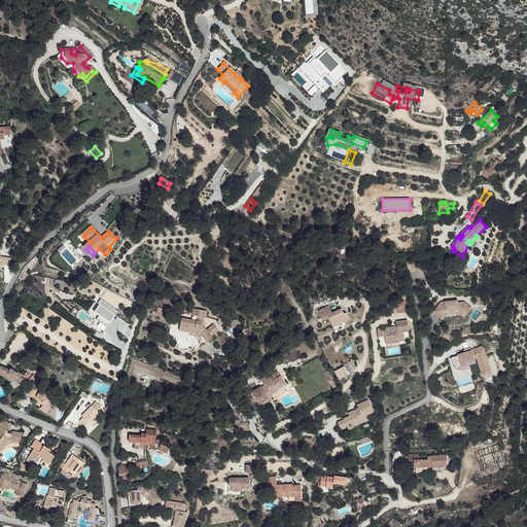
[(236,259),(225,252),(218,262),(229,270),(236,259)]
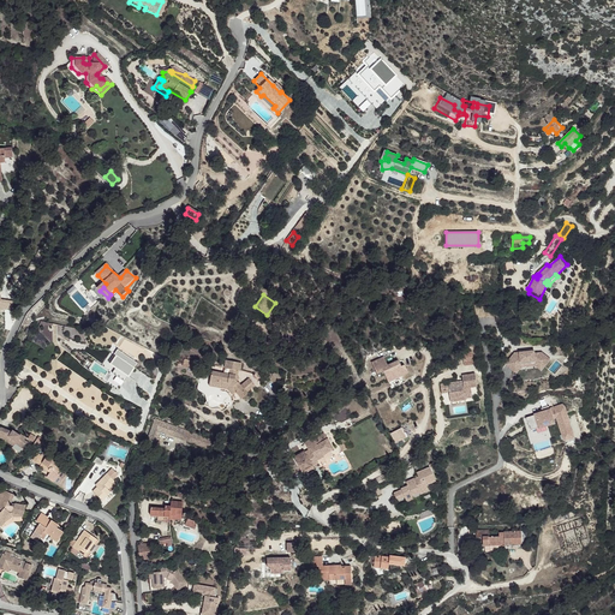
[(511,362),(519,369),(524,364),(538,362),(544,366),(551,358),(545,353),(538,353),(537,351),(518,353),(511,362)]
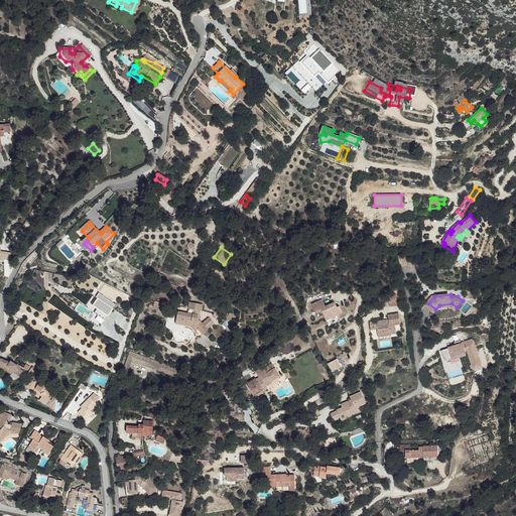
[(396,295),(388,296),(390,307),(398,305),(396,295)]
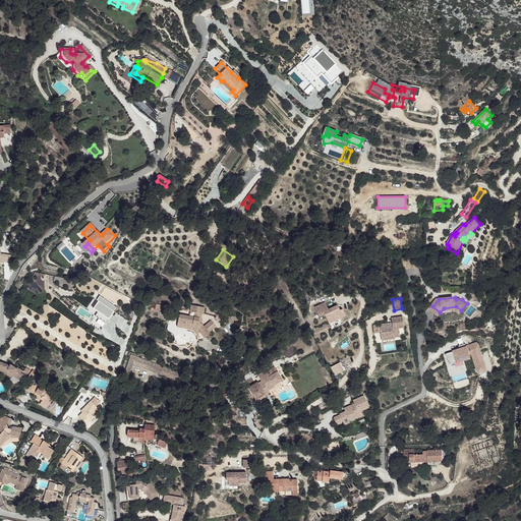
[(337,303),(328,307),(325,301),(314,306),(319,316),(325,313),(328,323),(345,315),(342,306),(339,307),(337,303)]
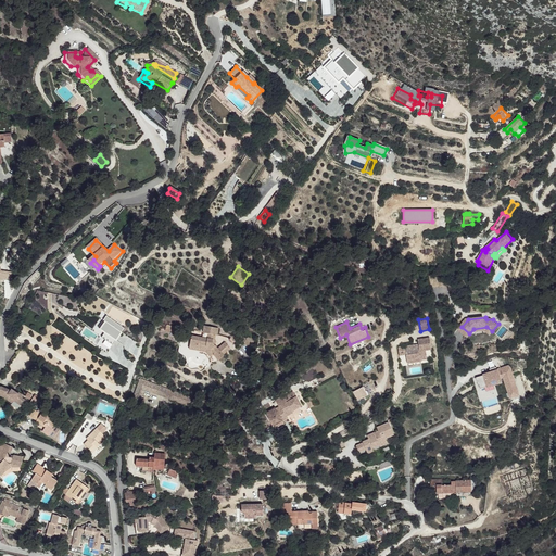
[(501,326),(498,324),(492,331),(487,327),(474,329),(469,333),(462,327),(459,329),(470,338),(476,331),(485,330),(492,336),(501,326)]
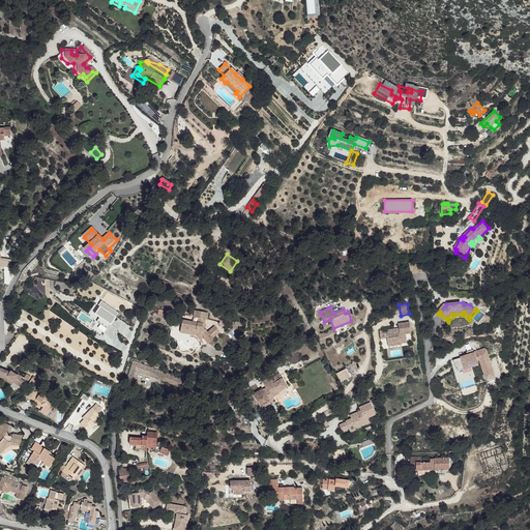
[(170,313),(159,310),(158,316),(169,319),(170,313)]
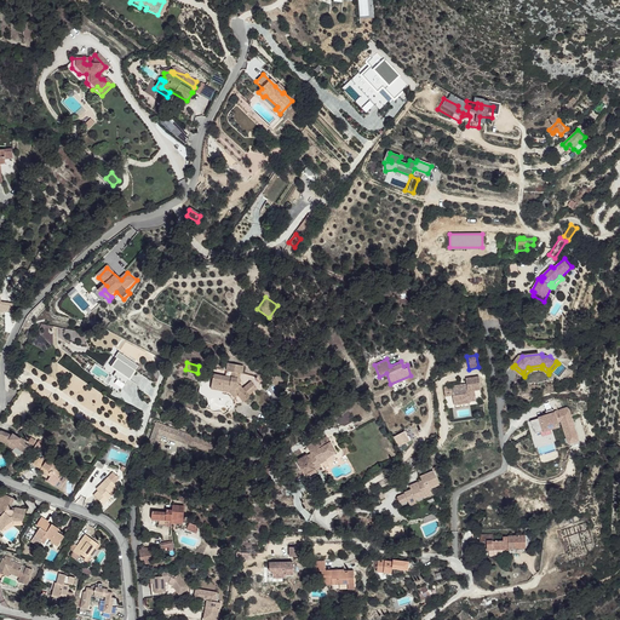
[(214,374),(212,386),(220,386),(220,384),(234,386),(236,389),(235,390),(239,396),(245,401),(250,397),(250,395),(257,389),(252,383),(244,389),(240,384),(242,382),(240,377),(241,374),(242,374),(244,366),(229,363),(225,377),(214,374)]
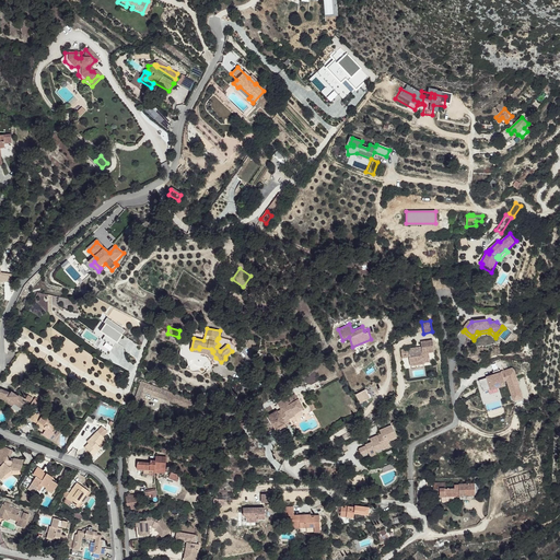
[(257,342),(249,338),(246,346),(254,350),(257,342)]
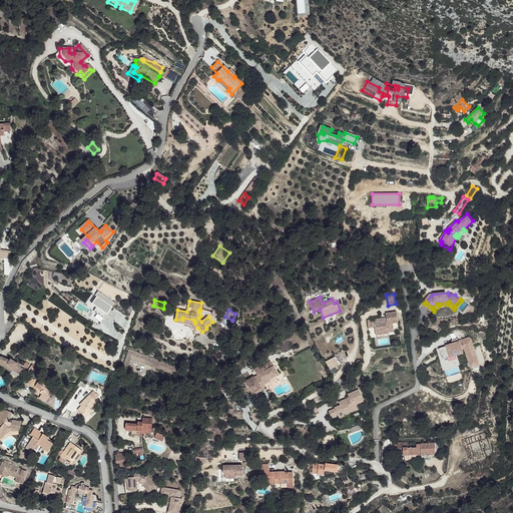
[(376,322),(378,335),(391,333),(391,332),(395,331),(394,323),(400,322),(399,312),(388,313),(389,320),(376,322)]
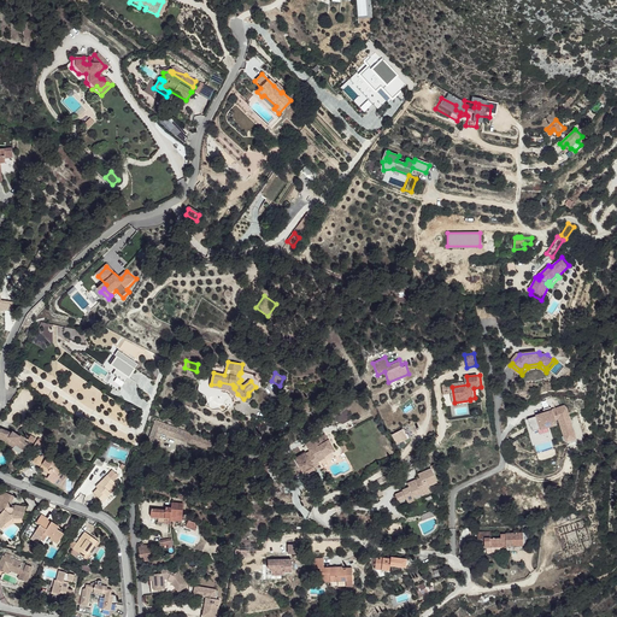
[(452,393),(452,387),(468,385),(466,381),(444,385),(445,393),(452,393)]
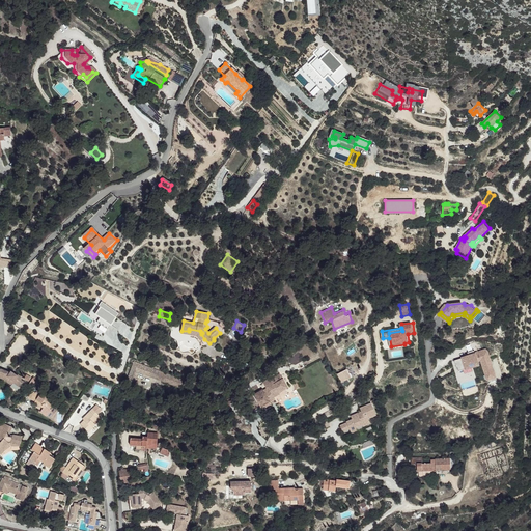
[(189,331),(182,331),(180,333),(197,336),(201,341),(204,339),(201,334),(202,333),(200,331),(189,329),(189,331)]
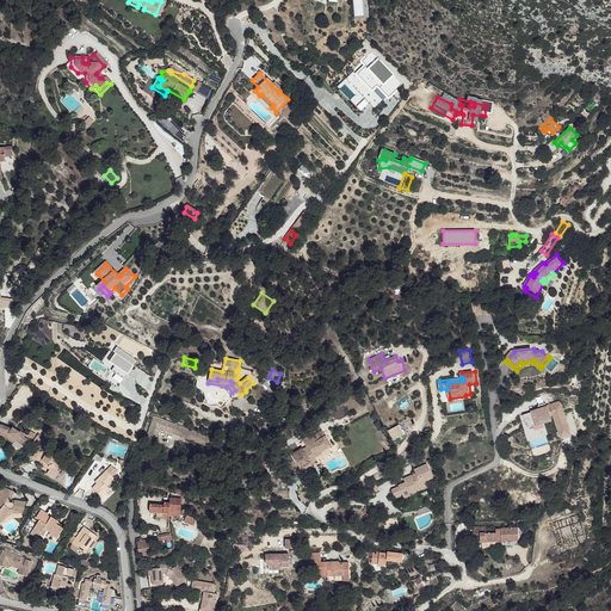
[(525,417),(529,429),(553,421),(551,417),(555,415),(562,438),(572,436),(562,406),(549,411),(547,405),(539,407),(541,411),(525,417)]
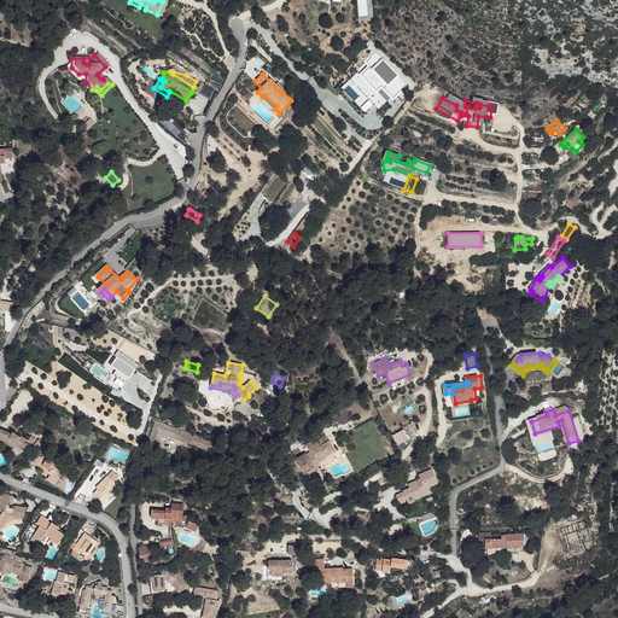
[(403,429),(391,435),(397,444),(408,438),(403,429)]
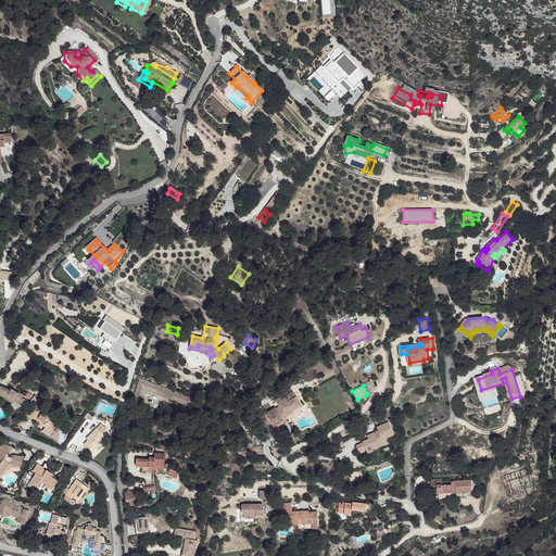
[(11,390),(0,387),(0,395),(8,399),(8,400),(12,403),(13,401),(22,406),(25,401),(22,399),(23,395),(19,393),(17,394),(11,389),(11,390)]
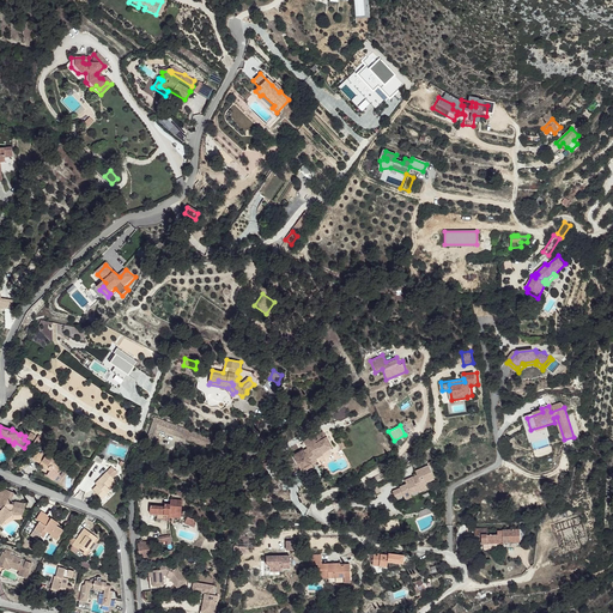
[(193,431),(178,426),(175,436),(189,441),(193,431)]
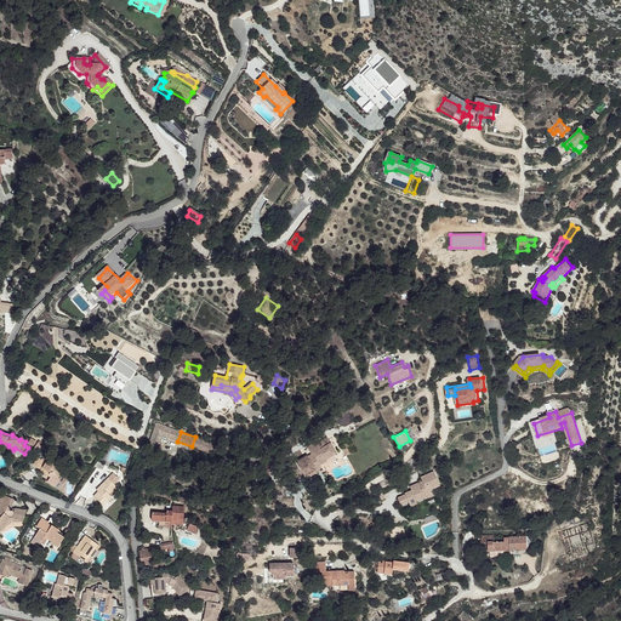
[(222,448),(195,437),(192,446),(214,455),(214,453),(221,455),(222,448)]
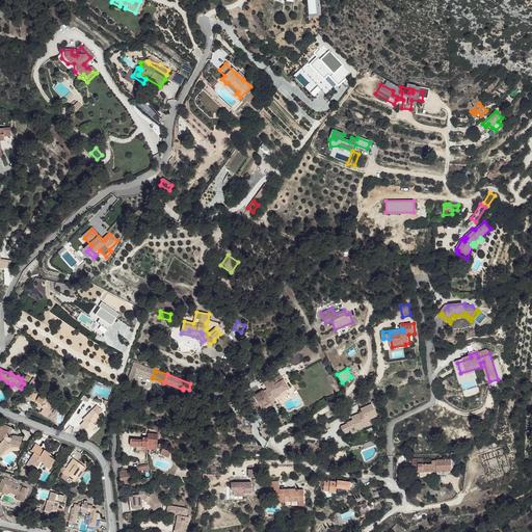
[(264,391),(265,394),(271,402),(275,400),(274,398),(281,394),(280,393),(278,392),(281,391),(282,392),(289,388),(281,374),(275,378),(272,380),(271,378),(264,383),(267,389),(264,391)]
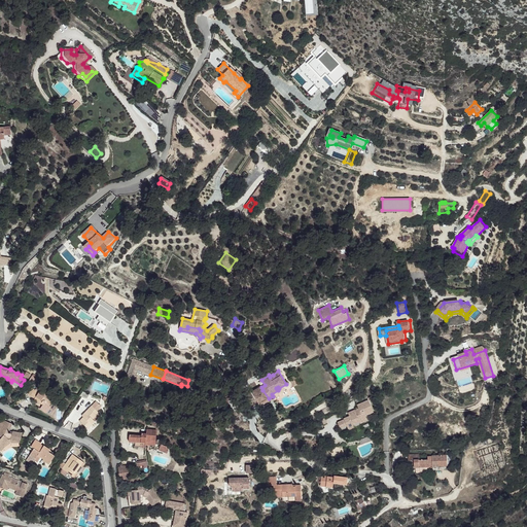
[(297,375),(289,379),(294,387),(302,382),(297,375)]
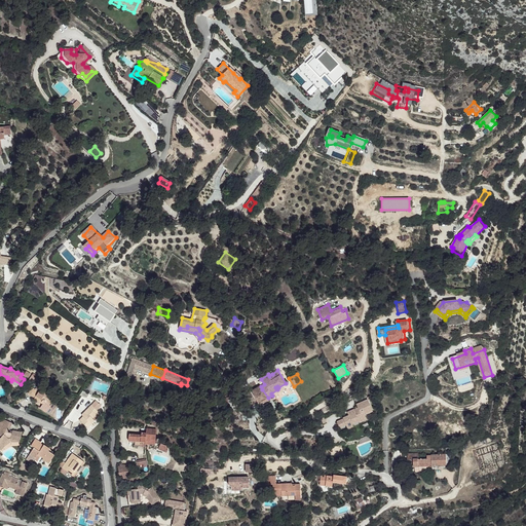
[(38,392),(32,388),(28,393),(34,398),(34,399),(40,403),(41,400),(42,400),(42,402),(42,403),(43,404),(40,408),(46,412),(50,406),(49,405),(53,399),(49,396),(49,393),(44,389),(40,395),(38,393),(38,392)]
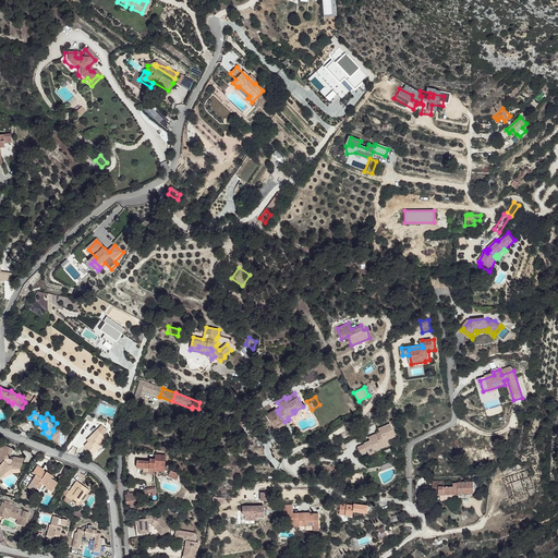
[(278,413),(269,419),(275,427),(284,422),(278,413)]
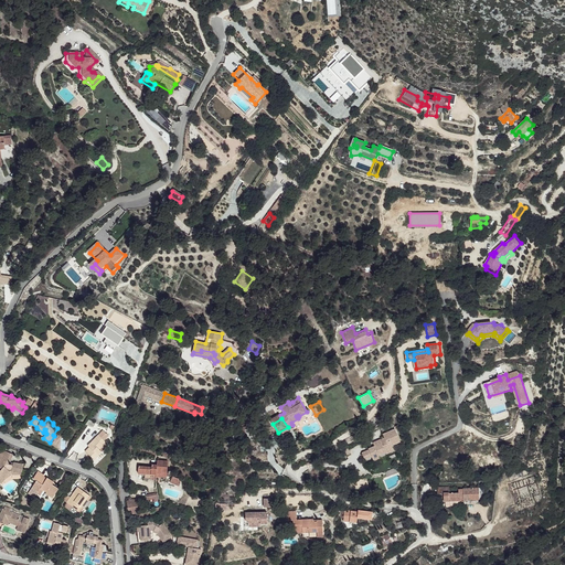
[(300,423),(298,418),(291,423),(292,425),(288,427),(278,433),(279,436),(289,429),(288,429),(300,423)]
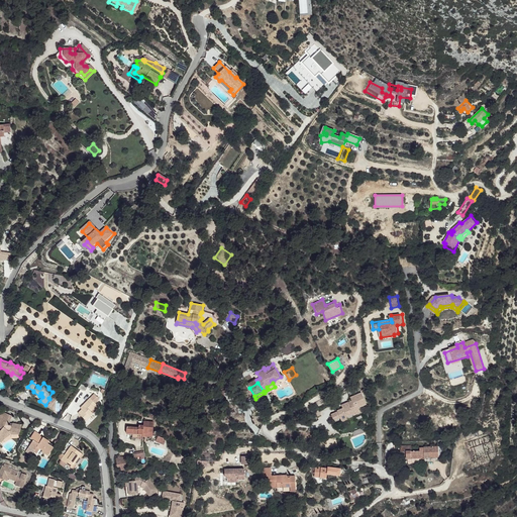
[(349,391),(351,397),(363,393),(359,387),(349,391)]
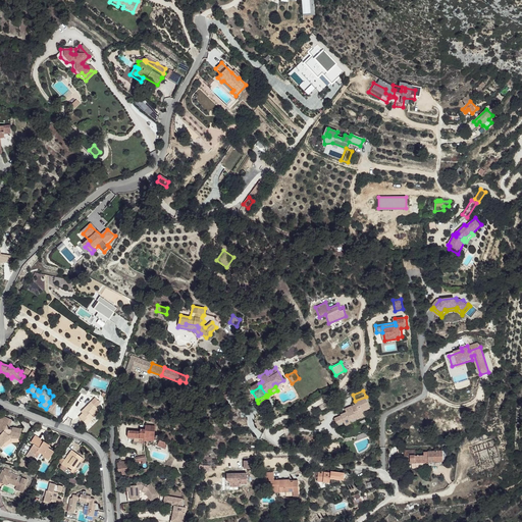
[(364,417),(362,412),(370,408),(366,397),(355,401),(356,404),(348,408),(350,411),(341,414),(342,415),(334,418),(336,424),(344,421),(345,425),(351,423),(350,420),(356,418),(357,419),(364,417)]
